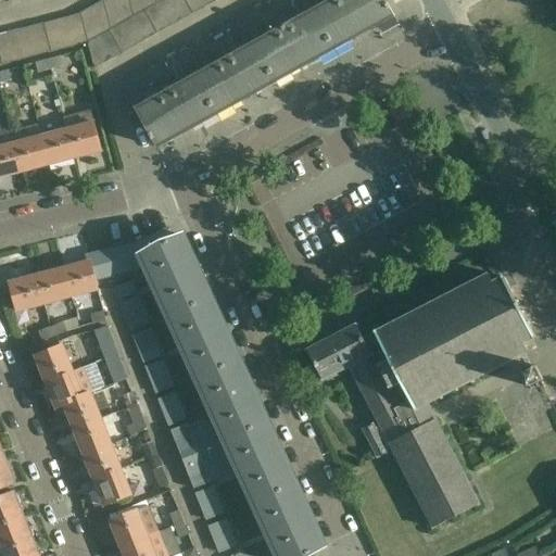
[(112,30),(117,27),(123,25),(115,0),(106,0),(104,1),(112,30)]
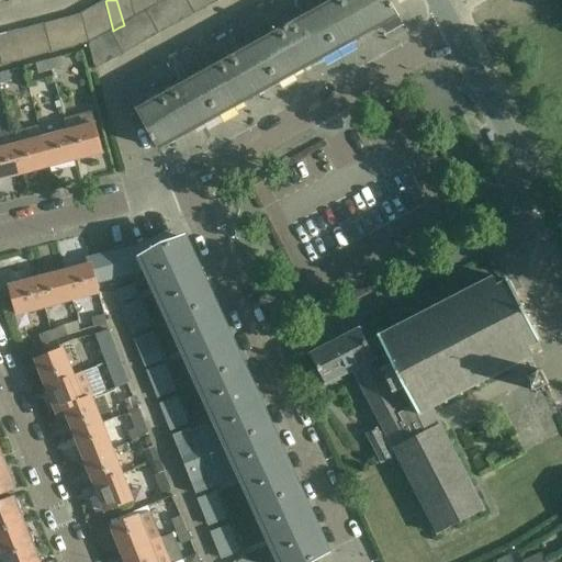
[(135,19),(131,0),(116,0),(124,25),(132,21),(135,19)]
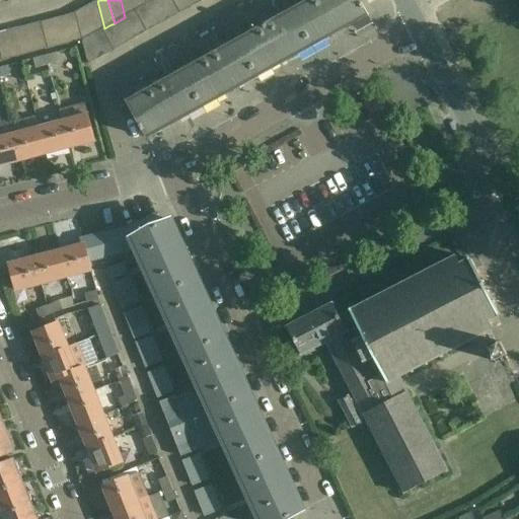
[(136,11),(133,0),(121,0),(125,17),(133,13),(136,11)]
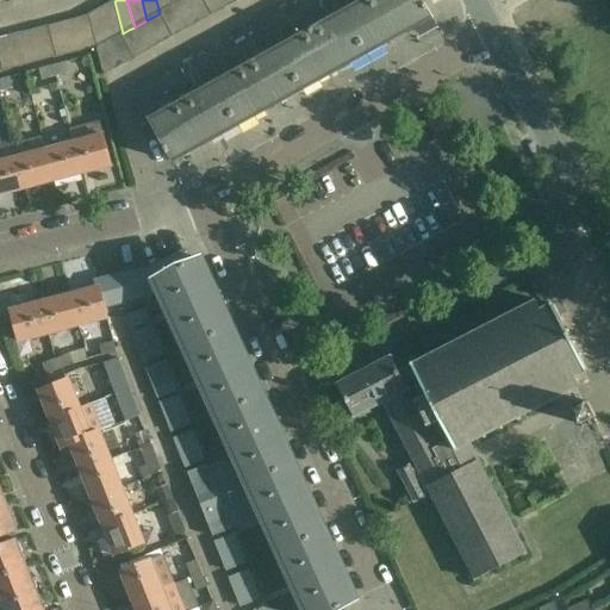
[(172,6),(170,0),(156,0),(160,13),(169,8),(172,6)]
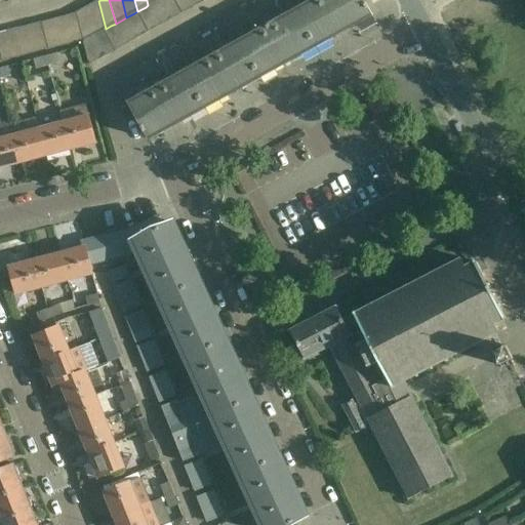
[(158,0),(157,1),(168,22),(180,14),(171,0),(158,0)]
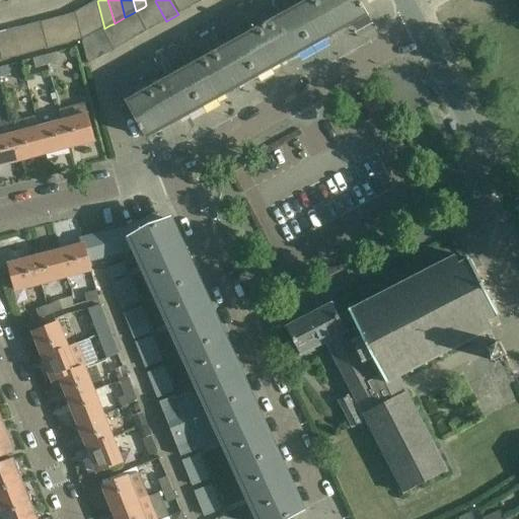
[(169,0),(178,14),(190,8),(184,0),(169,0)]
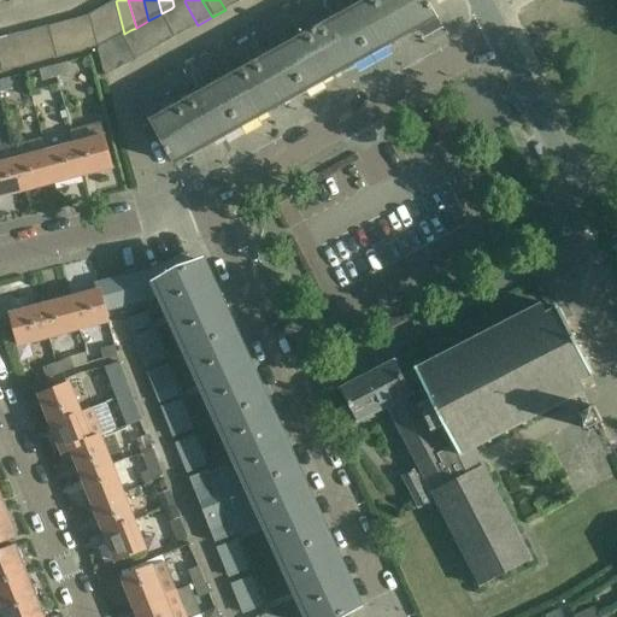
[(219,0),(225,10),(239,3),(236,0),(219,0)]
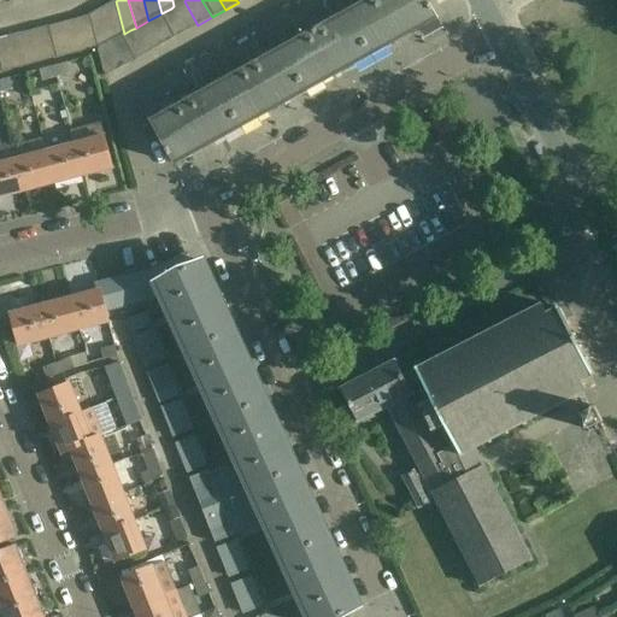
[(339,0),(310,0),(266,24),(304,93),(370,57),(339,0)]
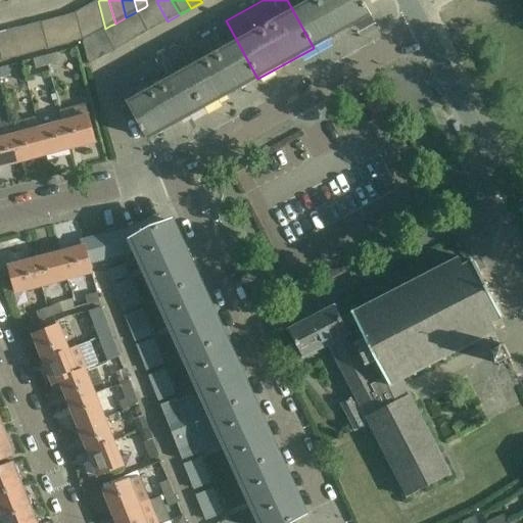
[(287,0),(314,48),(370,16),(366,10),(368,9),(365,4),(364,5),(362,1),(361,0),(287,0)]
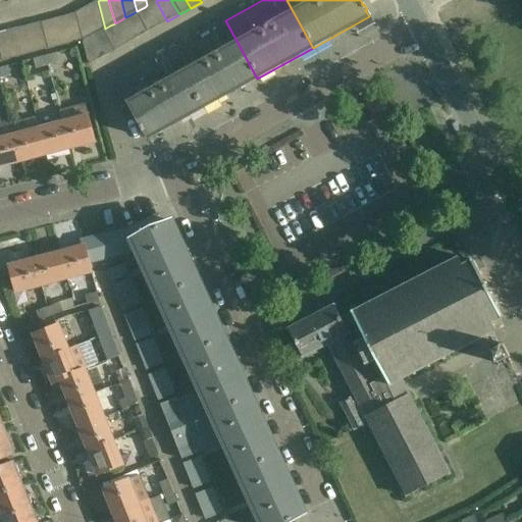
[(105,29),(98,1),(87,7),(93,36),(99,32),(105,29)]
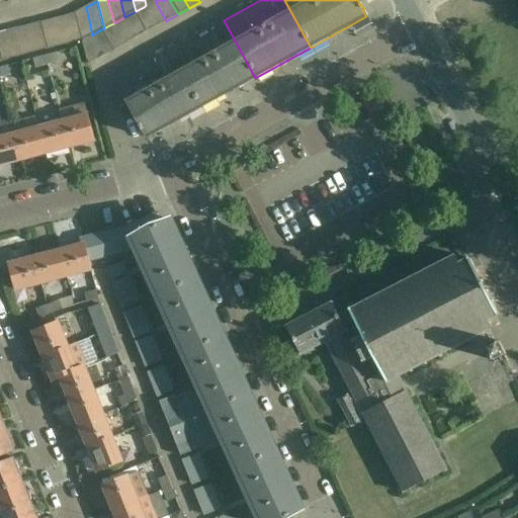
[(144,7),(155,27),(166,21),(155,1),(146,5),(144,7)]
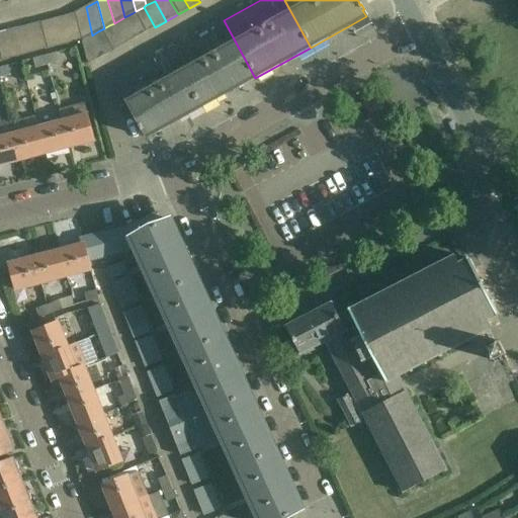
[(82,40),(87,37),(92,35),(86,7),(75,13),(82,40)]
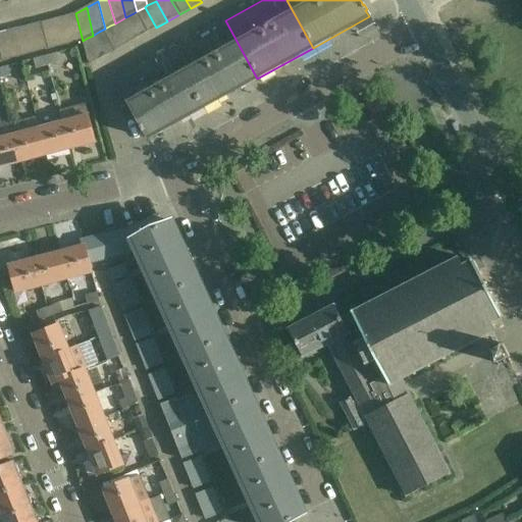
[(134,13),(145,34),(156,28),(145,7),(137,11),(134,13)]
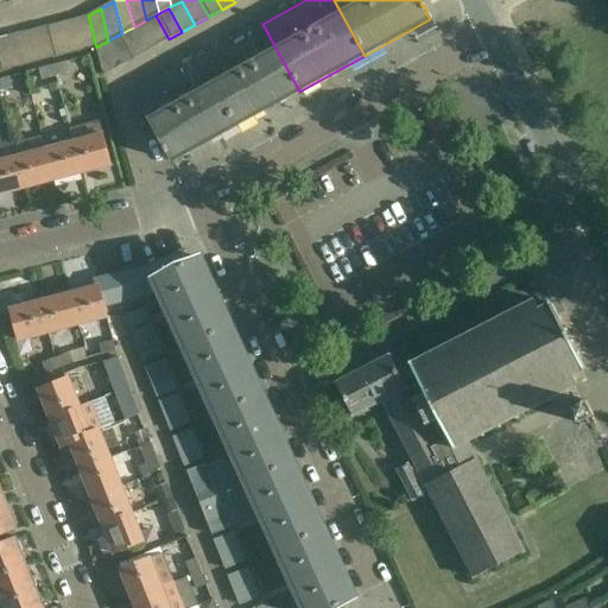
[(83,51),(95,49),(96,48),(88,16),(75,19),(83,51)]
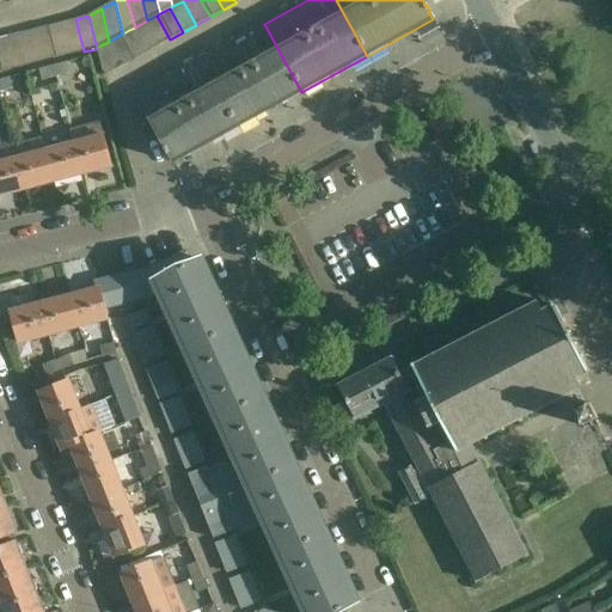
[(144,23),(157,47),(170,40),(157,16),(147,20),(144,23)]
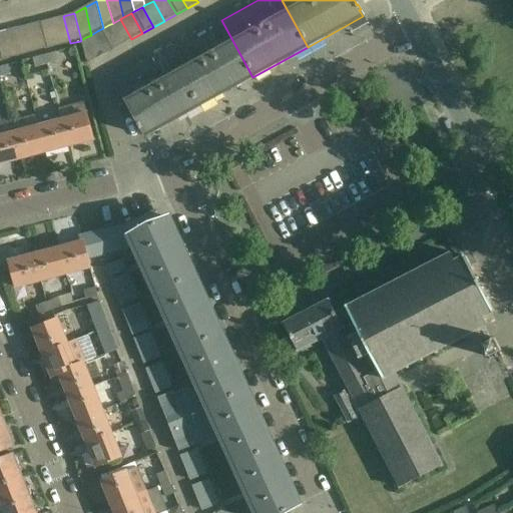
[(59,46),(70,43),(63,16),(52,19),(59,46)]
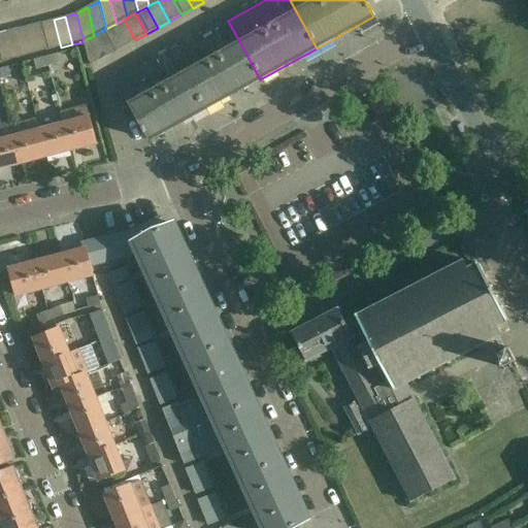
[(48,51),(61,47),(54,20),(42,23),(48,51)]
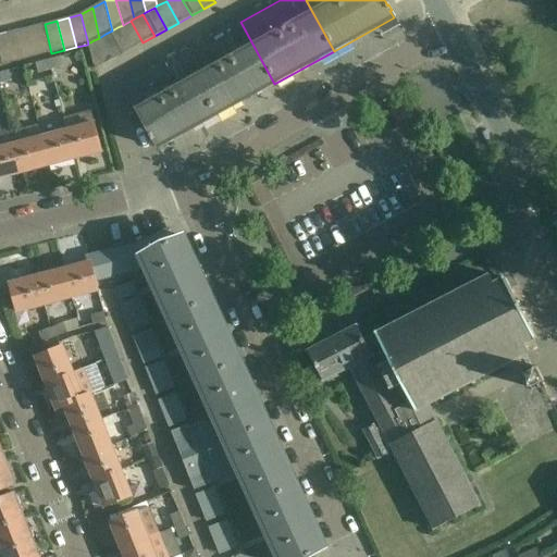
[(118,27),(131,50),(143,42),(131,21),(123,25),(118,27)]
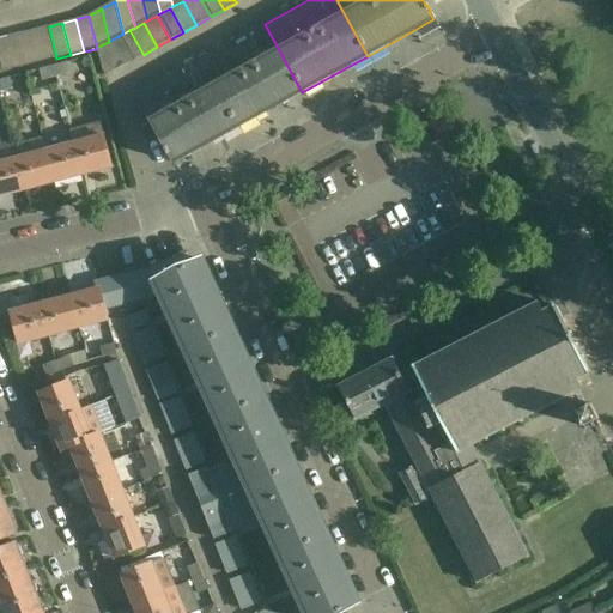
[(237,128),(302,92),(265,24),(200,60),(237,128)]
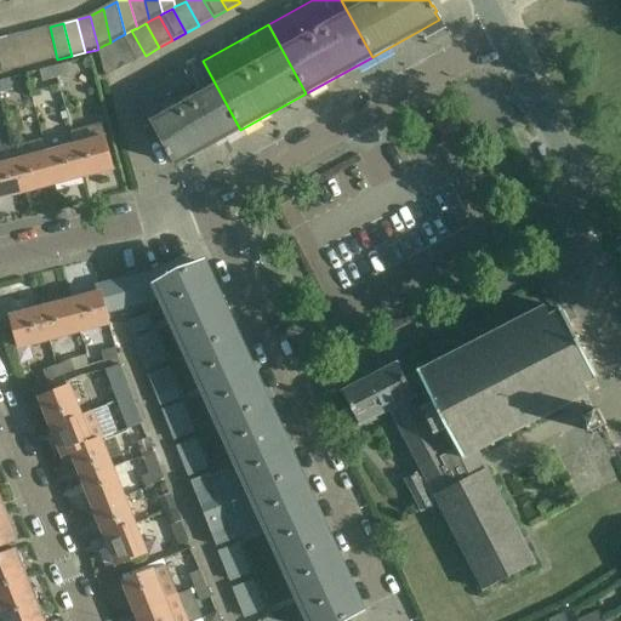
[(50,27),(35,30),(44,63),(57,60),(50,27)]
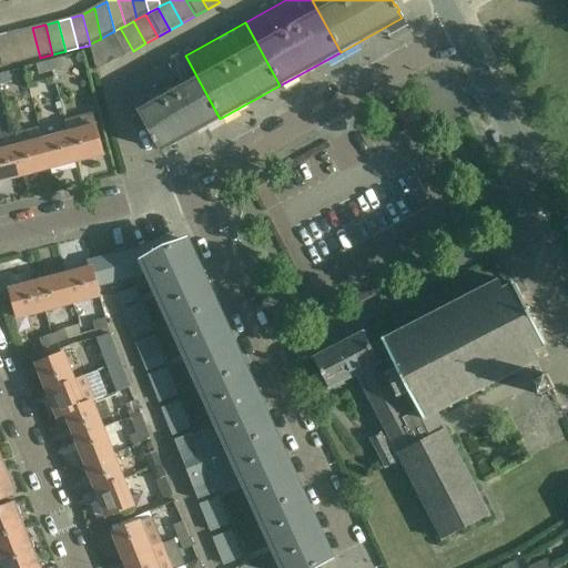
[(28,61),(40,58),(32,28),(20,31),(28,61)]
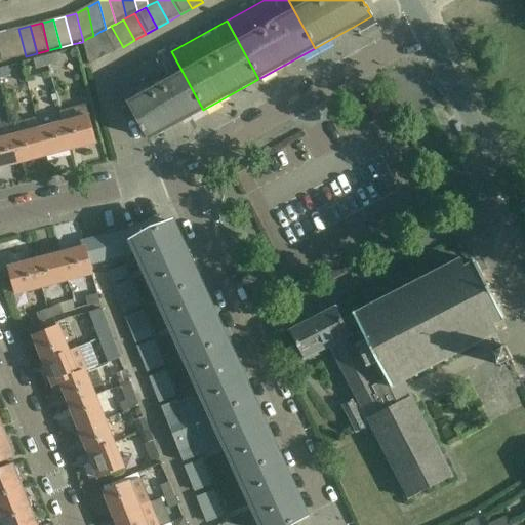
[(99,32),(111,53),(123,47),(111,26),(106,29),(99,32)]
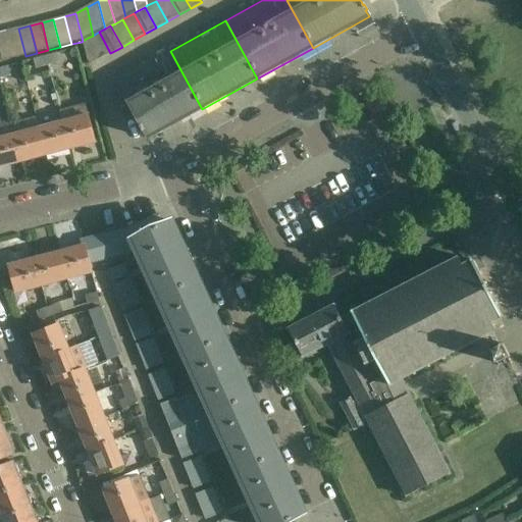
[(13,59),(25,56),(18,29),(7,32),(13,59)]
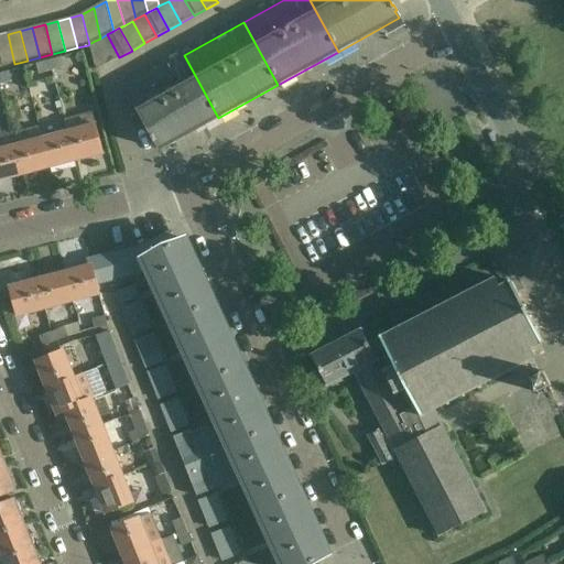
[(0,58),(2,67),(14,64),(8,34),(0,35),(0,58)]
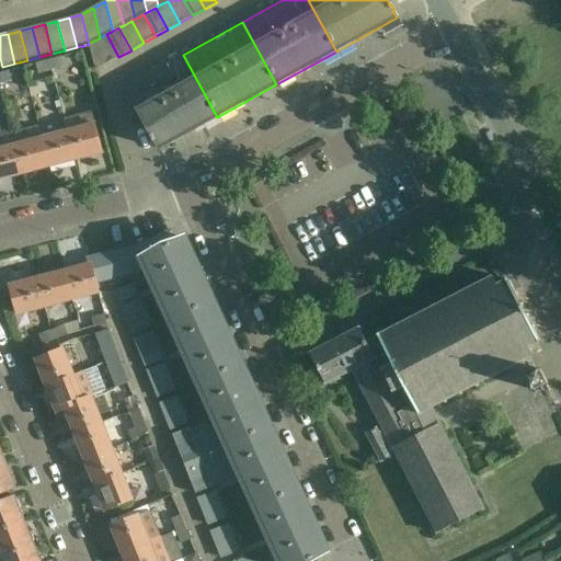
[(94,41),(107,64),(118,57),(106,34),(100,38),(94,41)]
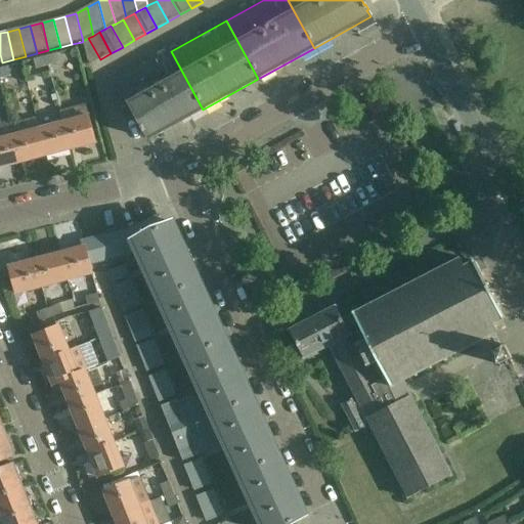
[(82,42),(88,66),(100,59),(88,38),(83,41),(82,42)]
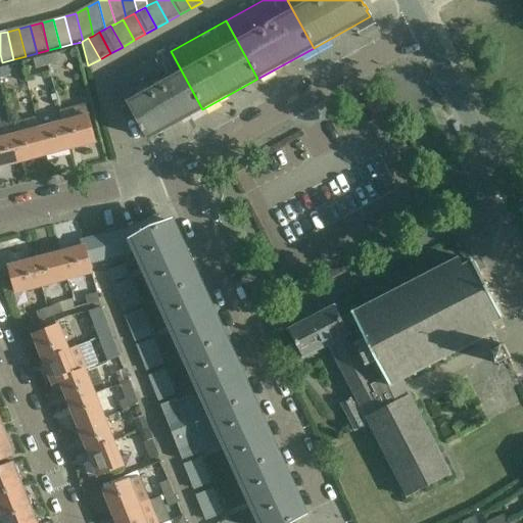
[(202,109),(171,51),(116,82),(141,128),(140,129),(143,134),(144,134),(147,140),(202,109)]
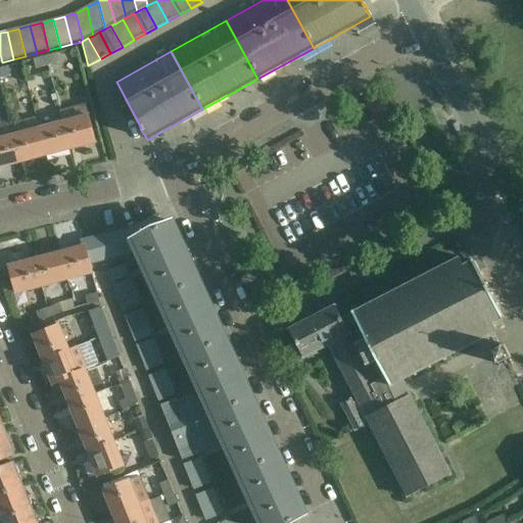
[(45,57),(47,66),(59,63),(56,54),(45,57)]
